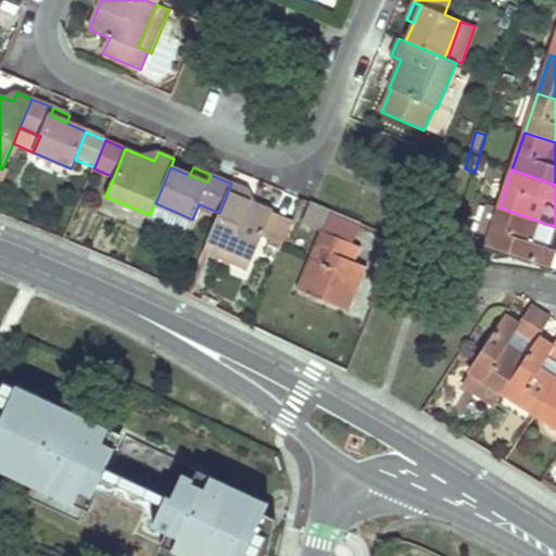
[(248,190),(231,184),(219,213),(207,240),(253,260),(265,234),(274,212),(243,200),(248,190)]
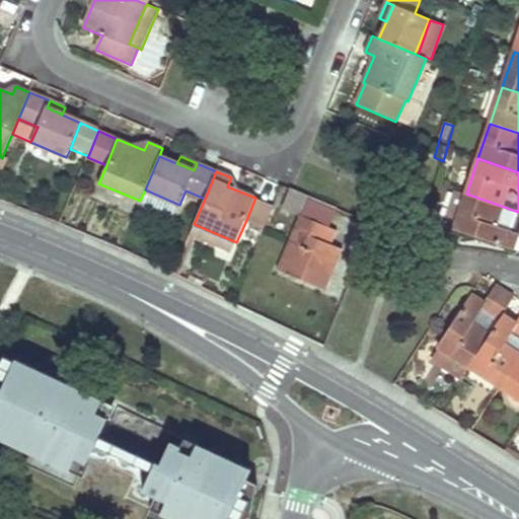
[(518,227),(518,212),(466,194),(454,230),(512,250),(517,234),(518,233),(509,230),(511,224),(518,227)]
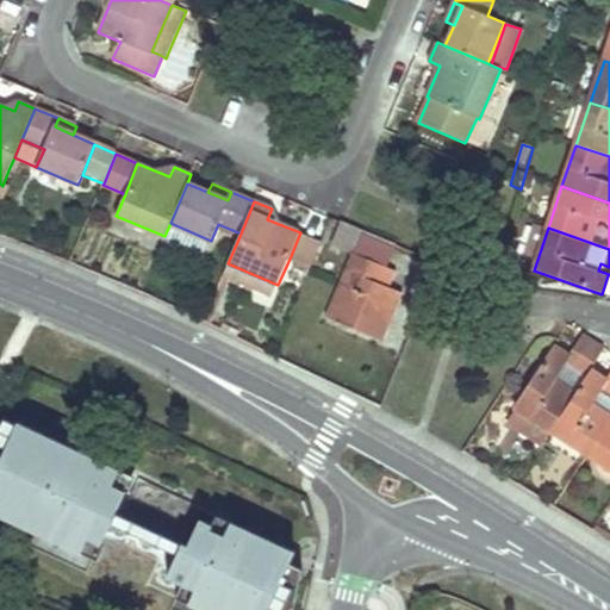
[(394,246),(363,231),(354,254),(385,267),(394,246)]
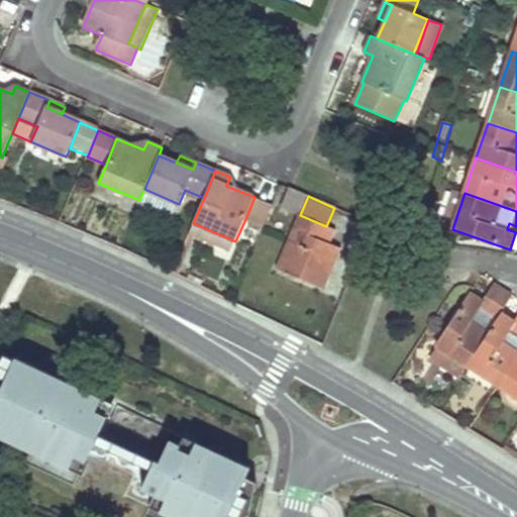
[(262,223),(270,203),(254,197),(246,217),(262,223)]
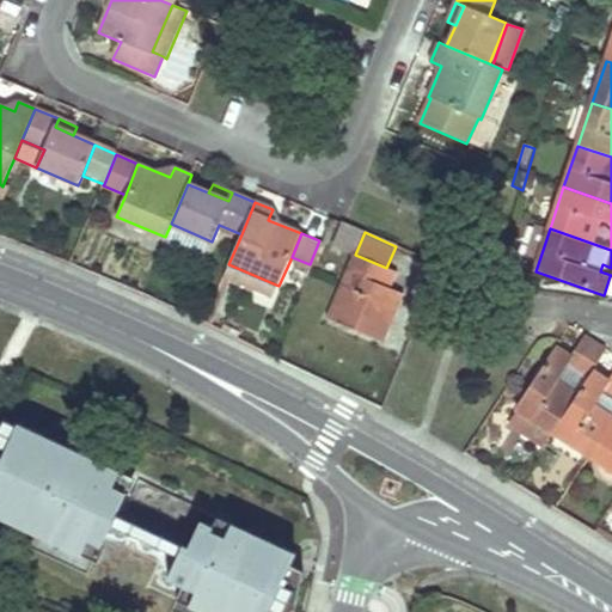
[(396,271),(391,269),(386,268),(355,255),(328,319),(381,341),(402,294),(390,287),(396,271)]
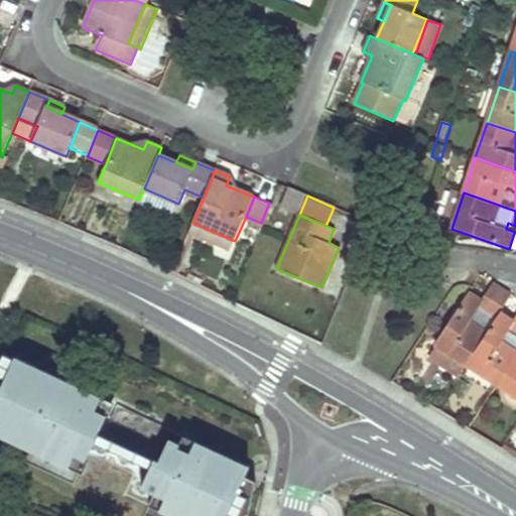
[(197,236),(231,251),(235,241),(192,223),(188,233),(197,236)]
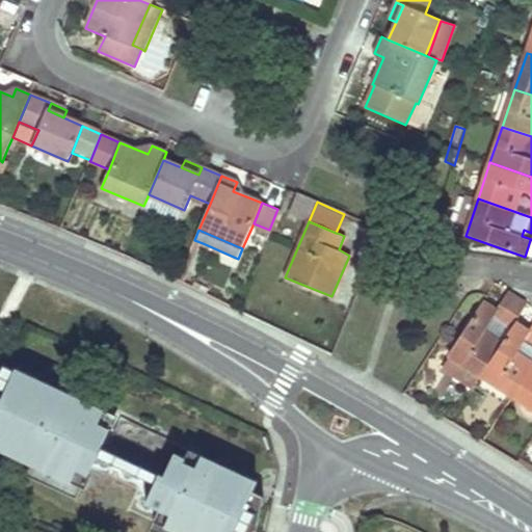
[(530,240),(531,240),(531,233),(524,230),(522,236),(531,239),(530,240)]
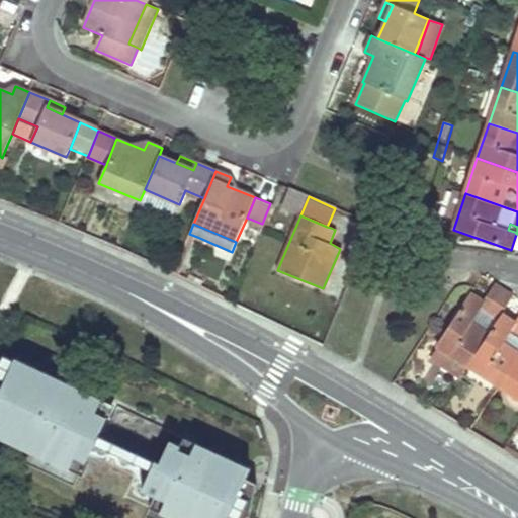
[(480,309),(485,313),(501,287),(500,287),(494,283),(482,301),(484,303),(480,309)]
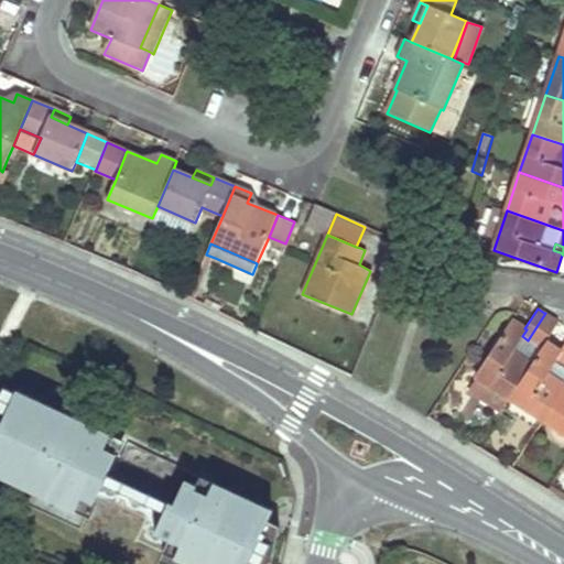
[(541,349),(545,343),(559,322),(545,313),(528,340),(541,349)]
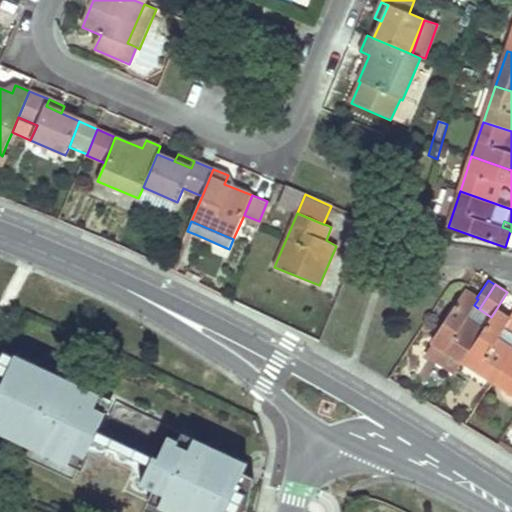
[(433,344),(462,362),(483,330),(465,318),(474,305),(478,299),(476,298),(464,291),(431,342),(433,344)]
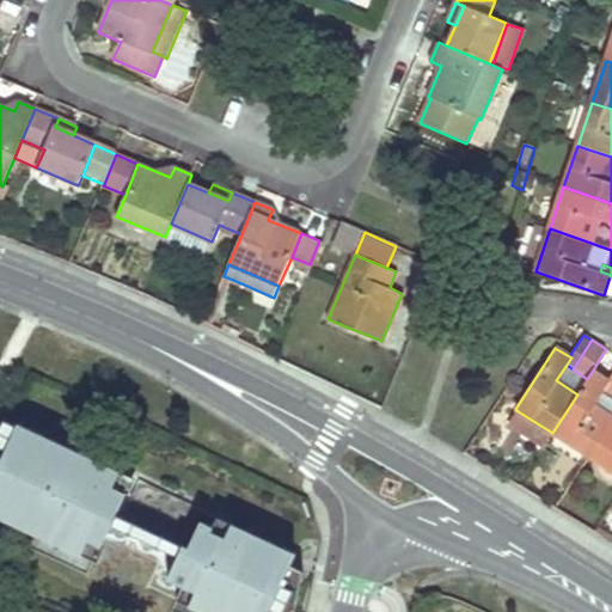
[(556,380),(577,395),(587,379),(573,369),(567,365),(556,380)]
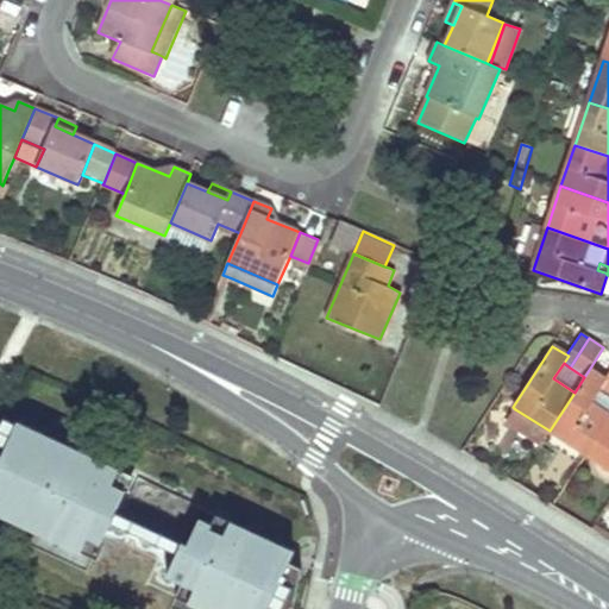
[(604,380),(589,370),(584,377),(575,393),(550,431),(586,454),(608,419),(608,414),(591,403),(601,388),(606,381),(604,380)]
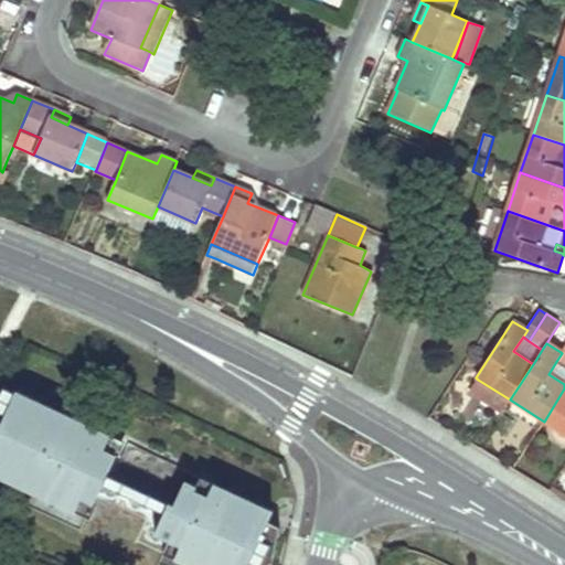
[(564,384),(564,364),(562,363),(557,360),(548,374),(564,384)]
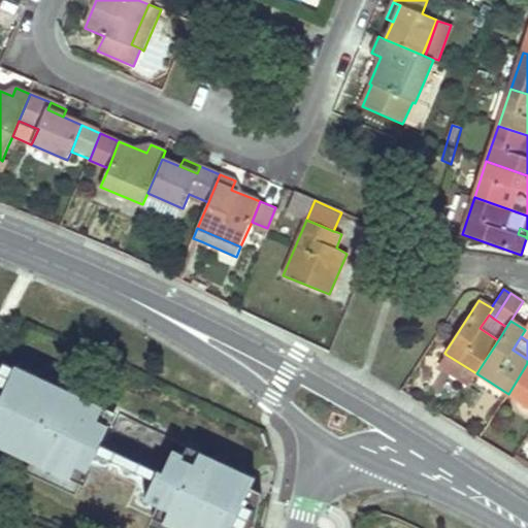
[(439,366),(469,385),(476,373),(447,355),(439,366)]
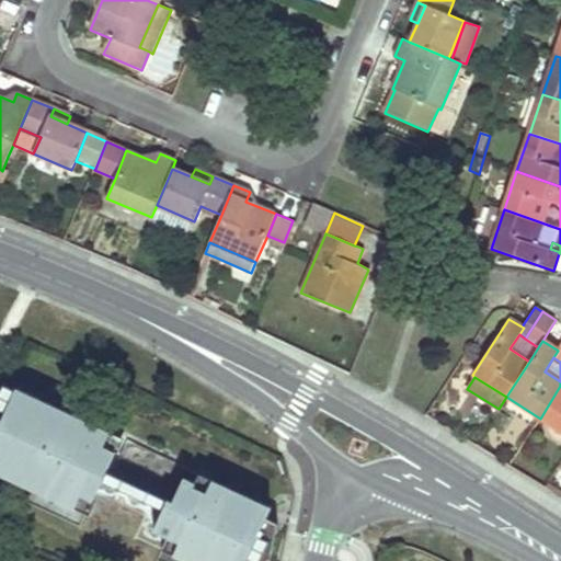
[(0,392),(0,410),(7,413),(18,388),(6,382),(0,392)]
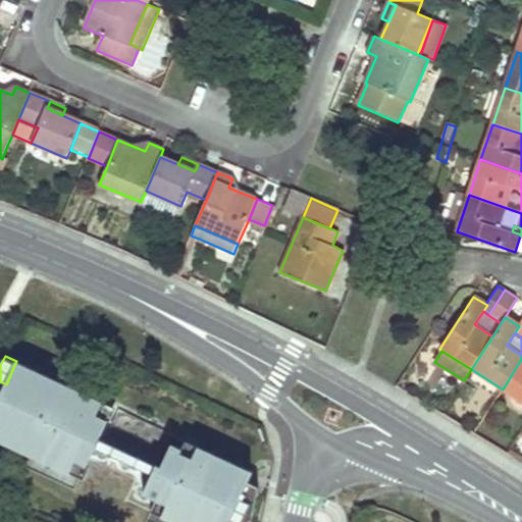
[(521,359),(503,389),(521,402),(521,359)]
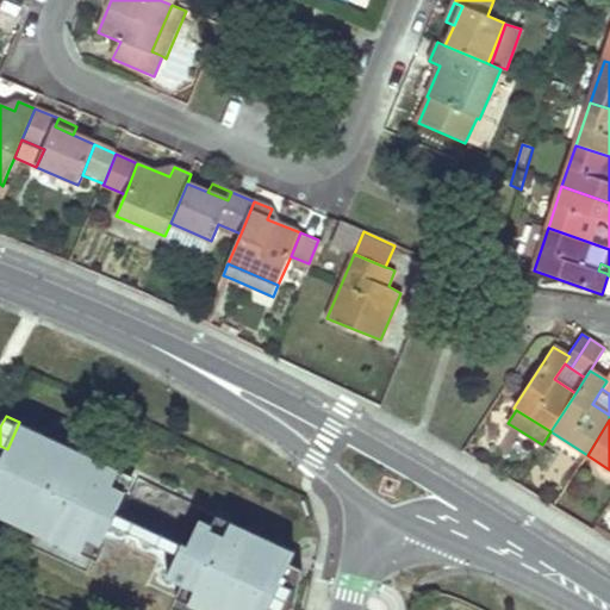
[(0,464),(0,517),(79,554),(86,539),(99,545),(109,524),(175,556),(166,577),(181,584),(174,598),(201,609),(267,609),(291,564),(297,552),(198,505),(181,542),(118,510),(135,477),(19,422),(7,449),(0,464)]
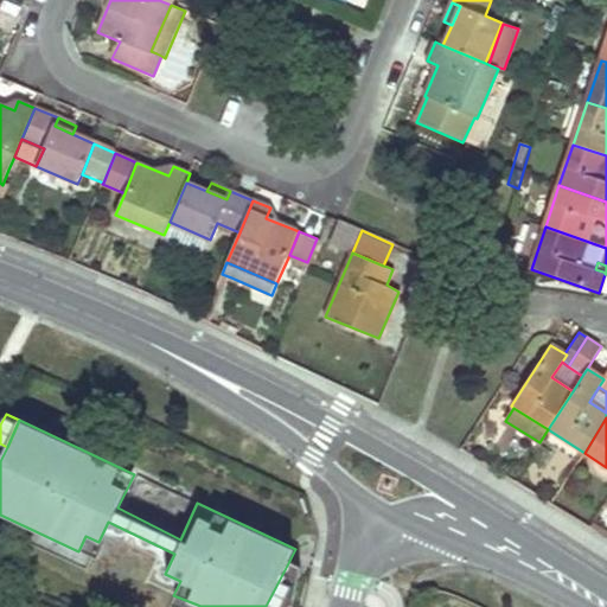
[(91,557),(98,542),(85,536),(78,551),(91,557)]
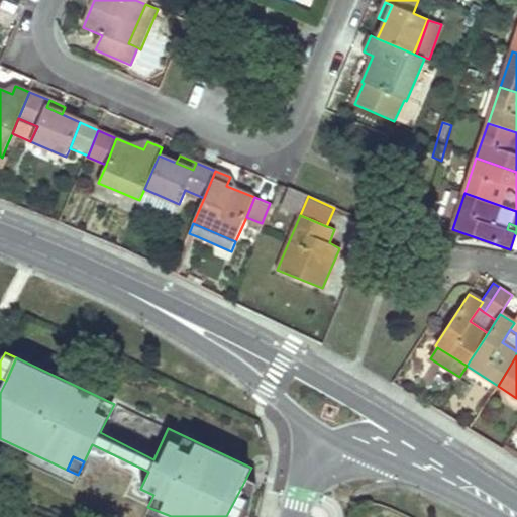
[(249,516),(257,483),(246,478),(226,516),(249,516)]
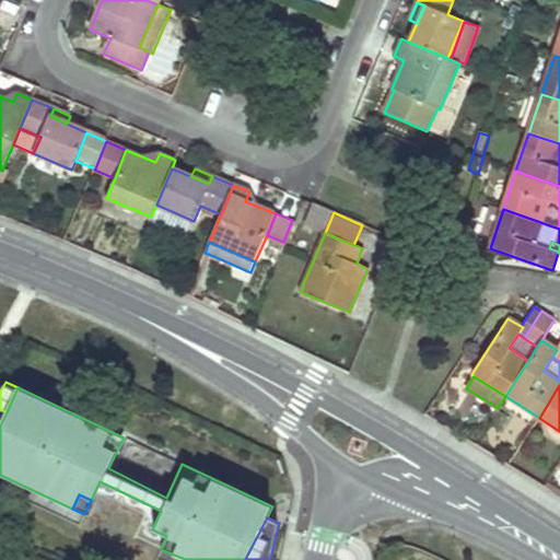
[(160,549),(166,536),(152,529),(147,543),(160,549)]
